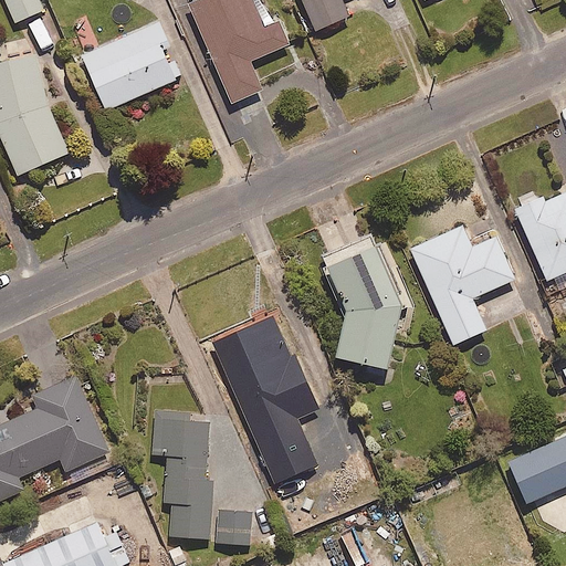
[(43,8),(39,0),(4,0),(14,21),(43,8)]
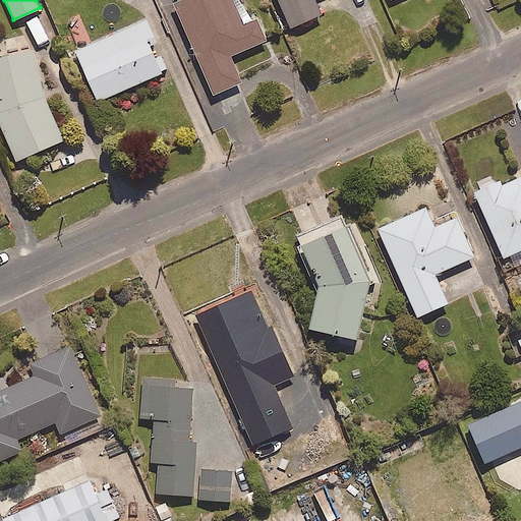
[(177,0),(173,2),(213,94),(240,81),(229,55),(265,40),(255,19),(242,24),(231,0),(177,0)]
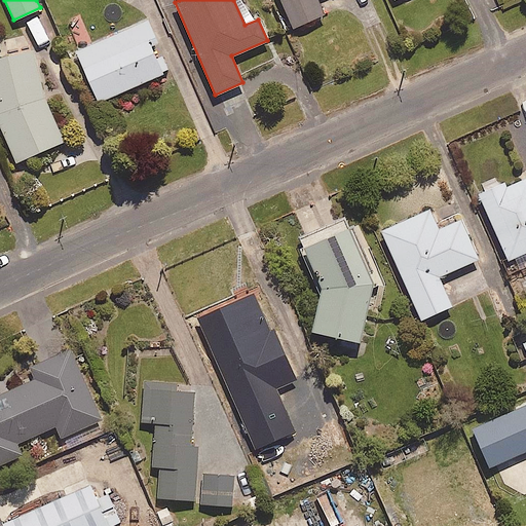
[(280,0),(293,27),(323,13),(316,0),(280,0)]
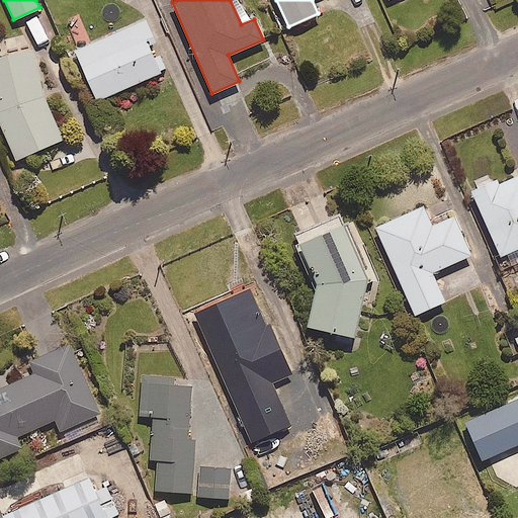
[(166,69),(145,19),(74,50),(96,99),(166,69)]
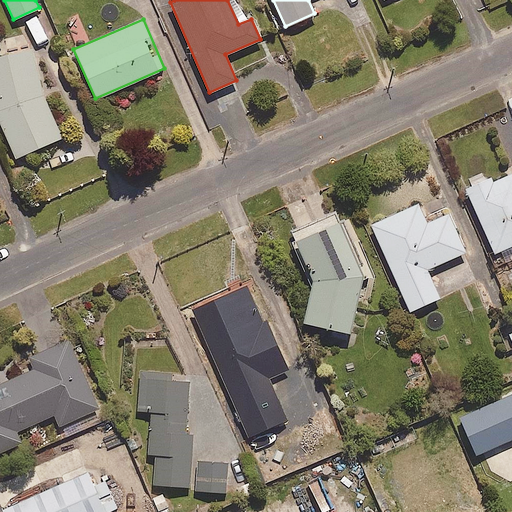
[(31,46),(0,55),(0,126),(14,158),(61,137),(42,96),(31,46)]
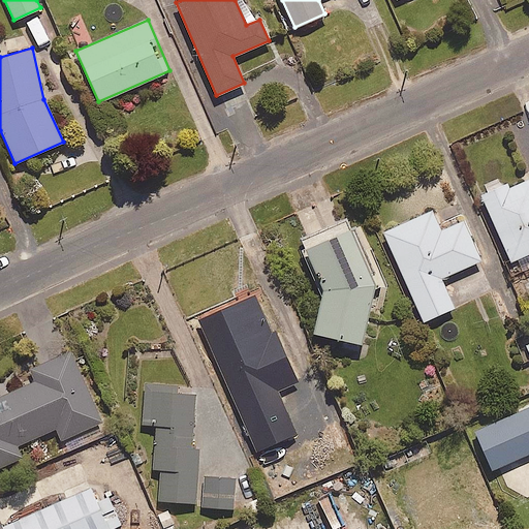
[(528,176),(483,197),(510,261),(517,258),(522,270),(528,267),(528,176)]
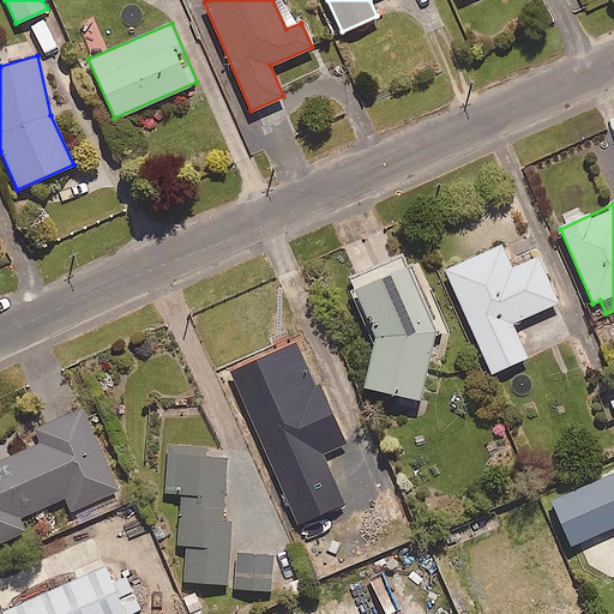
[(511,268),(501,244),(445,269),(492,372),(527,356),(511,323),(557,301),(536,257),(511,268)]
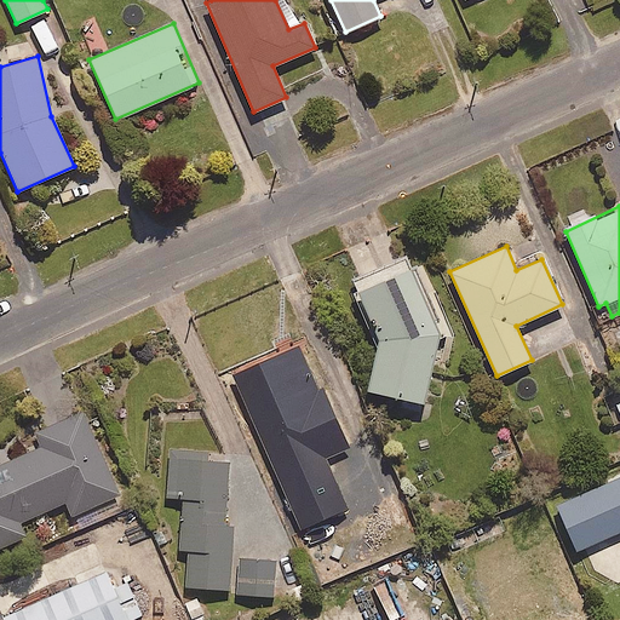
[(438,334),(411,268),(360,288),(377,344),(366,389),(422,402),(438,334)]
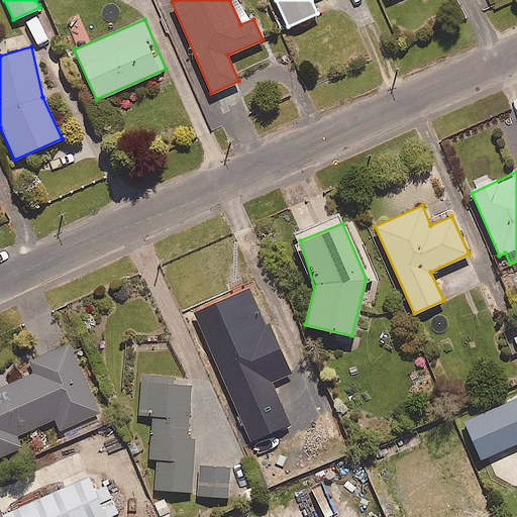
[(105,423),(69,342),(27,360),(32,374),(6,386),(0,372),(0,456),(21,447),(15,435),(55,418),(66,441),(105,423)]
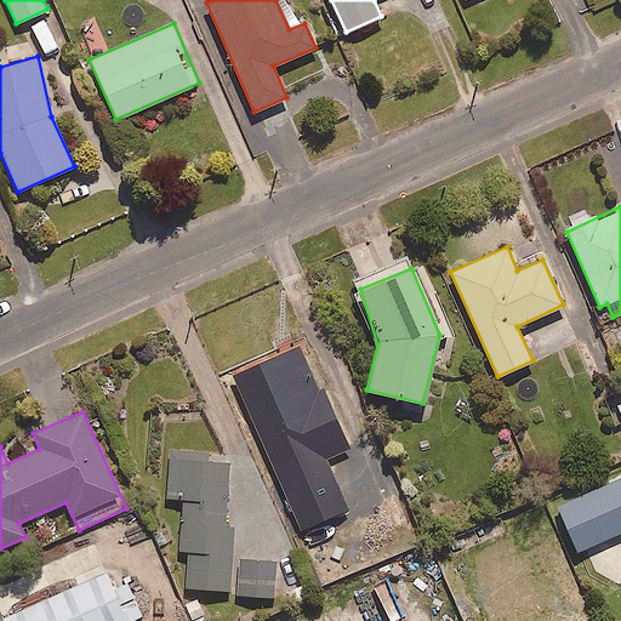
[(184,587),(231,590),(233,528),(226,528),(229,462),(206,461),(208,455),(169,453),(167,497),(183,497),(181,550),(187,550),(184,587)]
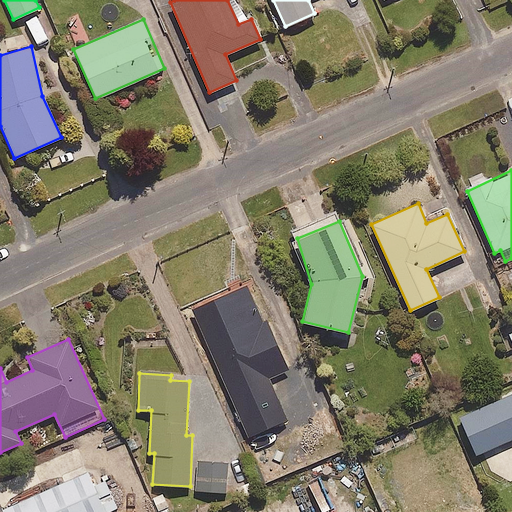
[(511,438),(511,393),(459,417),(476,454),(511,438)]
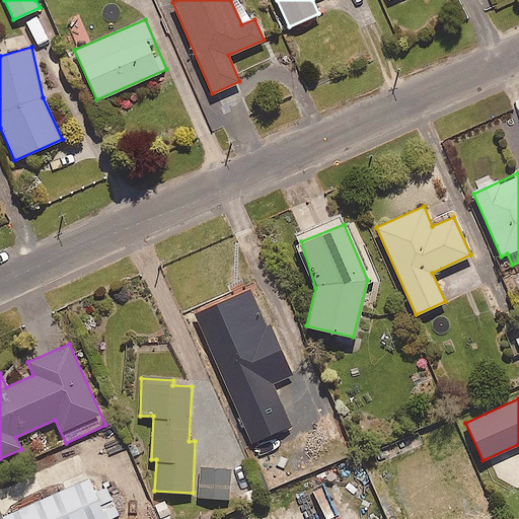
[(231,469),(197,467),(196,497),(230,499),(231,469)]
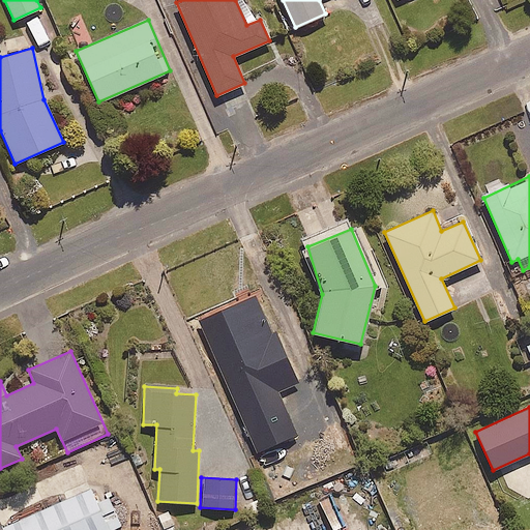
[(96,503),(89,489),(2,527),(2,529),(110,529),(121,525),(109,497),(96,503)]
